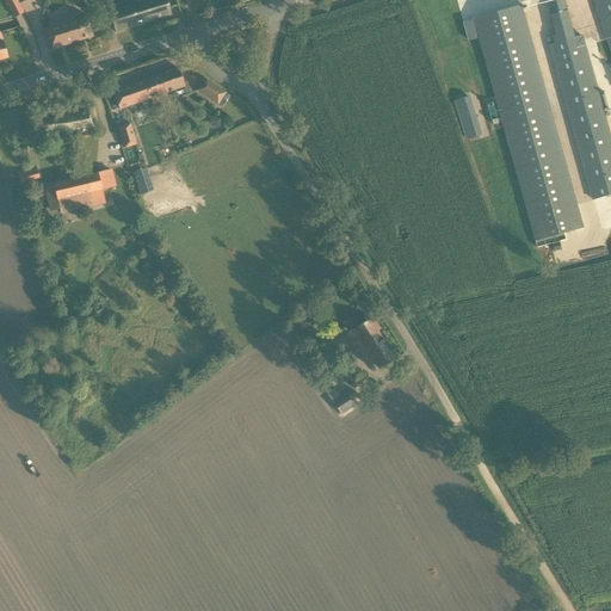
[(5,0),(14,18),(24,13),(16,0),(5,0)]
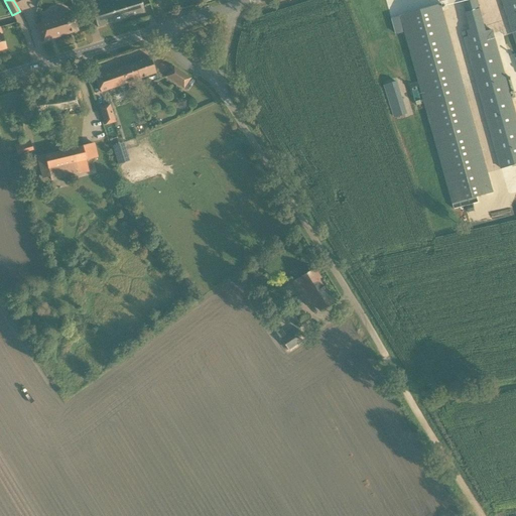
[(104,0),(90,4),(94,18),(97,27),(144,13),(140,0),(119,0),(111,3),(109,0),(104,0)]
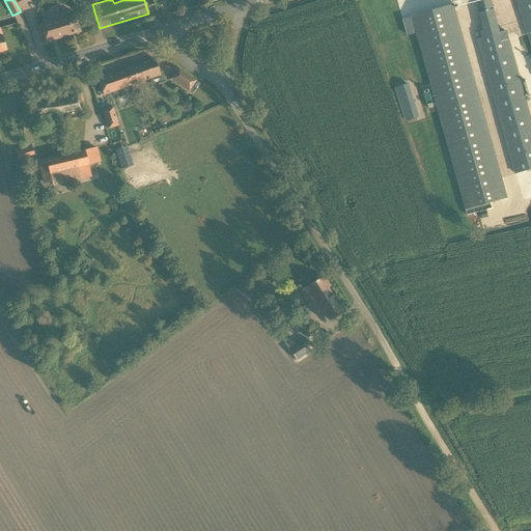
[(475,0),(480,14),(494,10),(491,0),(475,0)]
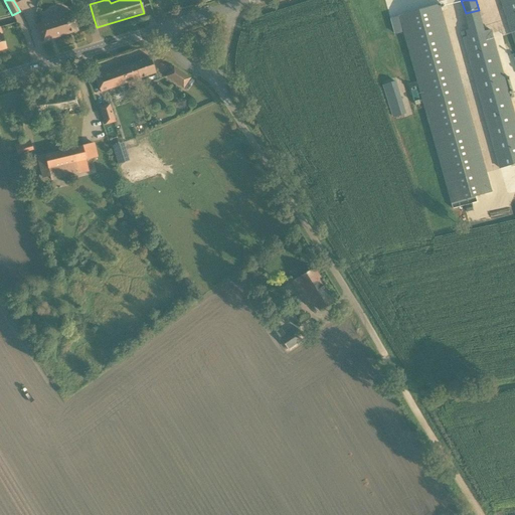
[(514,0),(501,0),(502,1),(514,40),(514,0)]
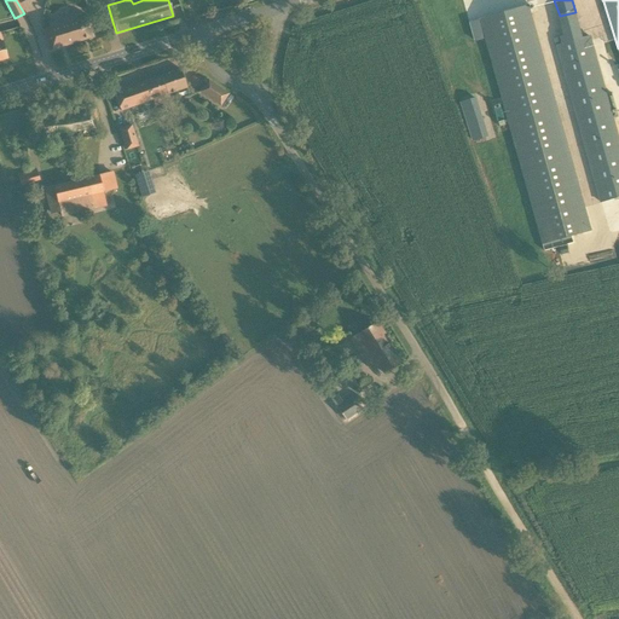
[(591,231),(528,6),(469,23),(472,34),(484,30),(545,252),(573,243),(572,236),(591,231)]
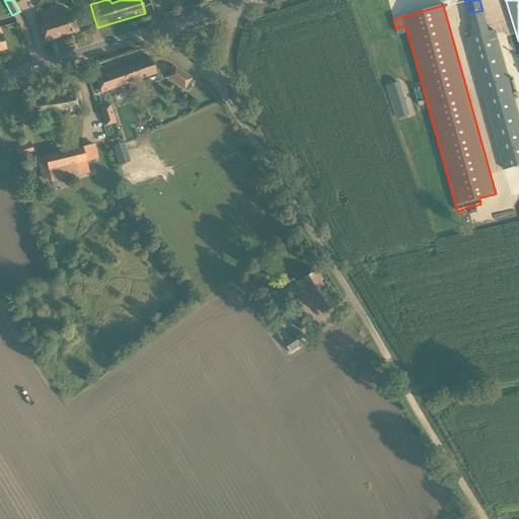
[(473,30),(464,32),(466,39),(467,39),(504,170),(518,165),(518,115),(496,30),(489,32),(483,10),(469,13),(473,30)]
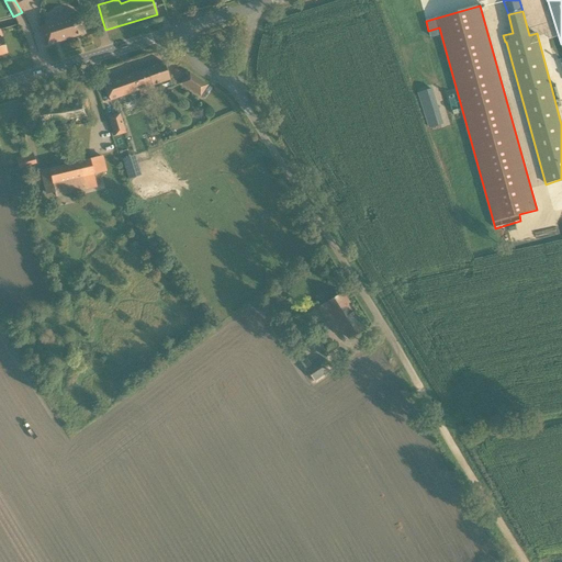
[(44,23),(45,25),(40,27),(45,46),(86,34),(79,15),(63,20),(63,18),(44,23)]
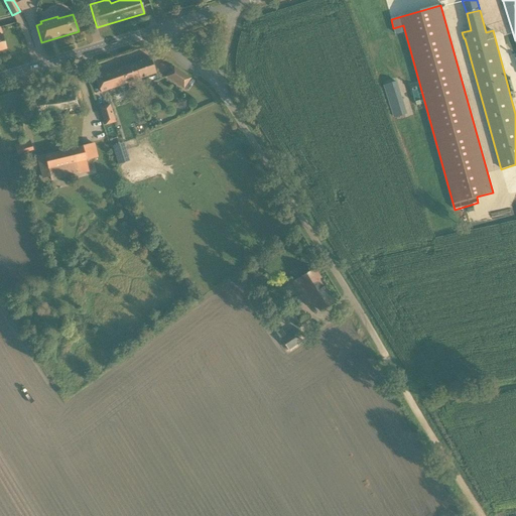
[(134,63),(95,77),(101,93),(127,84),(129,88),(142,84),(141,79),(156,74),(150,57),(134,63)]
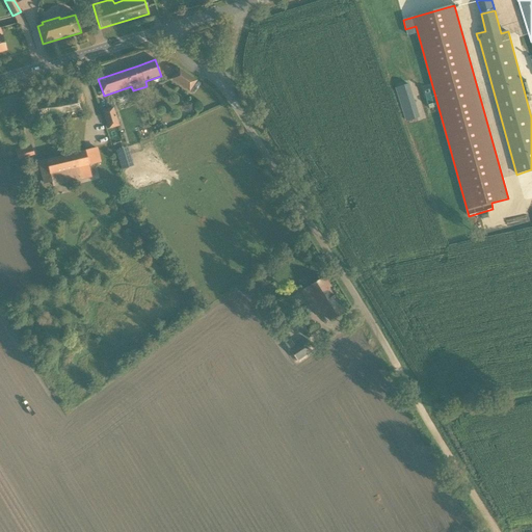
[(171,79),(189,91),(196,81),(179,69),(171,79)]
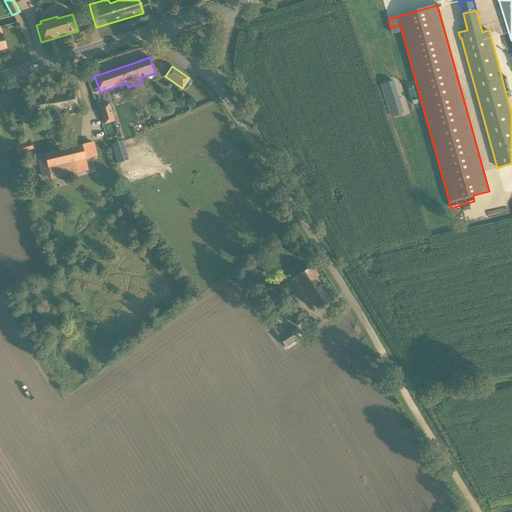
[(381,86),(391,117),(404,113),(394,81),(381,86)]
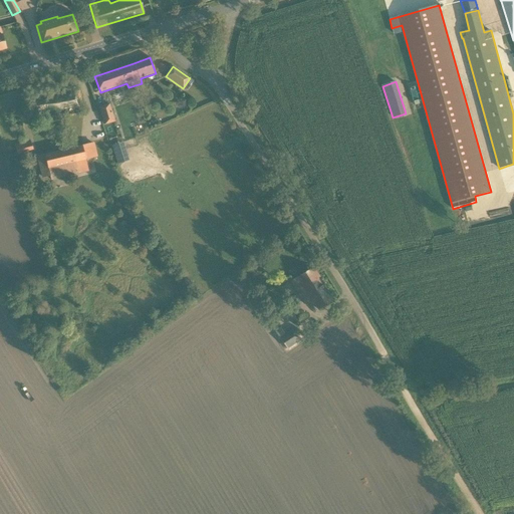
[(27,98),(31,119),(67,113),(68,116),(83,113),(78,89),(27,98)]
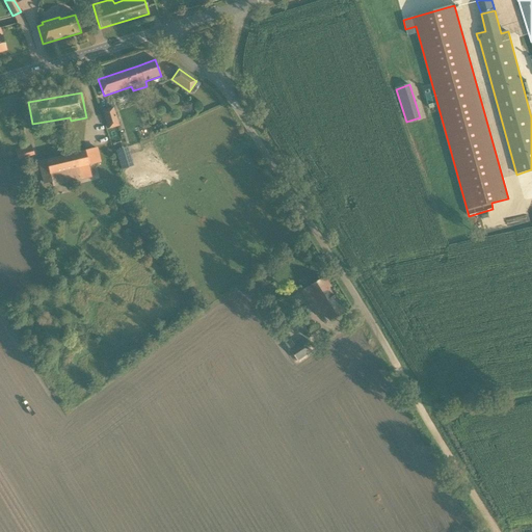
[(103,111),(108,130),(120,127),(114,108),(103,111)]
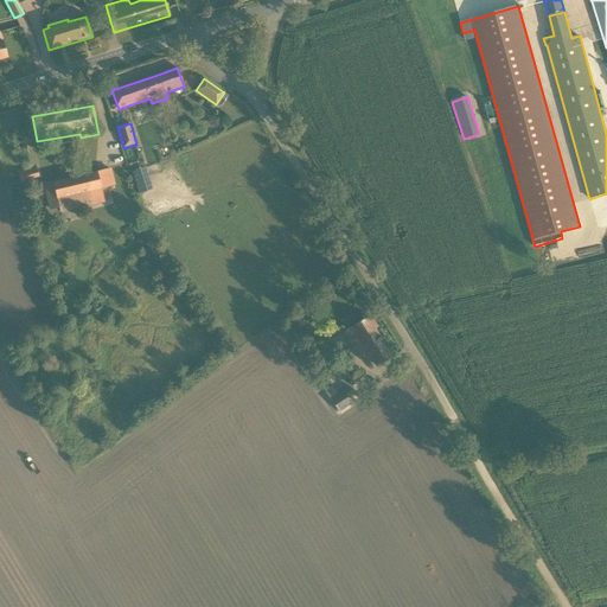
[(158,164),(145,167),(146,176),(172,171),(168,153),(157,155),(158,164)]
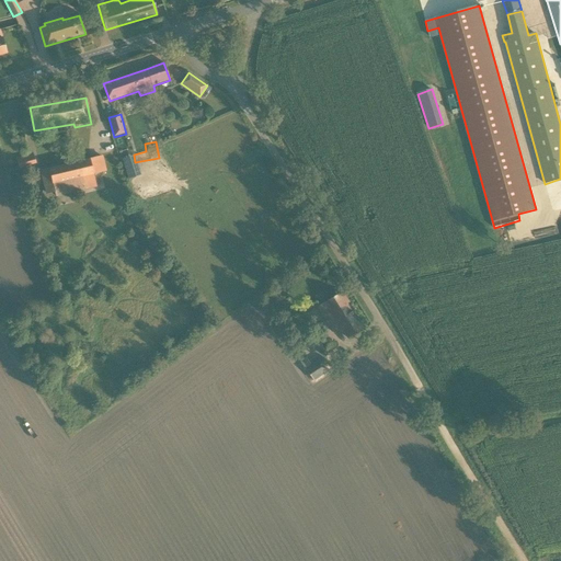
[(15,159),(19,170),(36,164),(33,153),(15,159)]
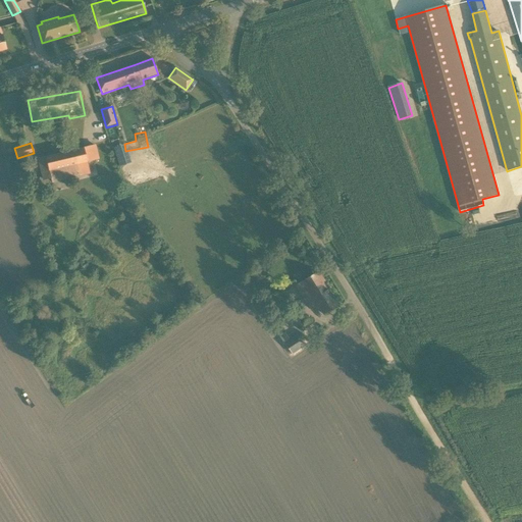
[(99,159),(96,145),(38,159),(43,180),(51,178),(52,184),(90,174),(87,162),(99,159)]
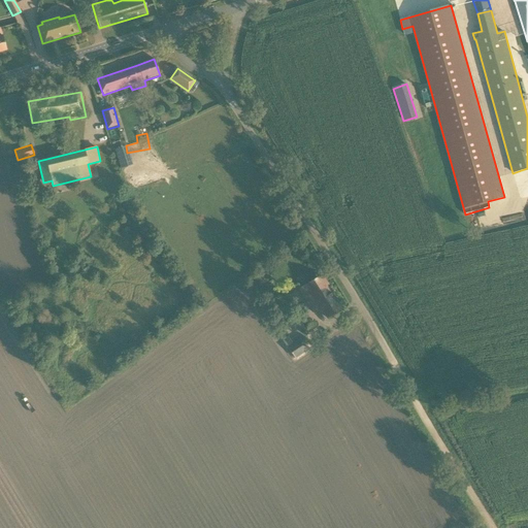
[(118,168),(131,164),(126,151),(113,155),(118,168)]
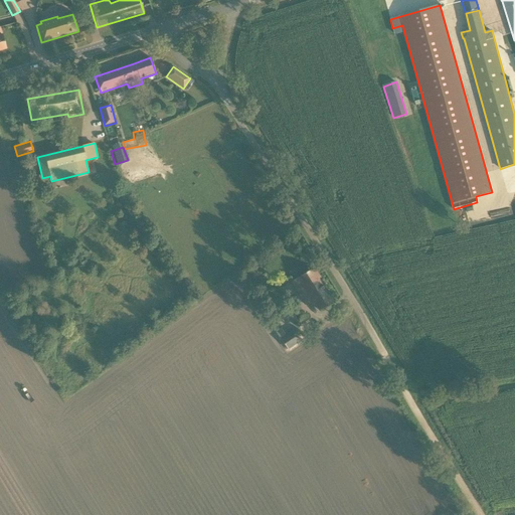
[(313,302),(318,311),(332,302),(312,269),(291,282),(306,307),(313,302)]
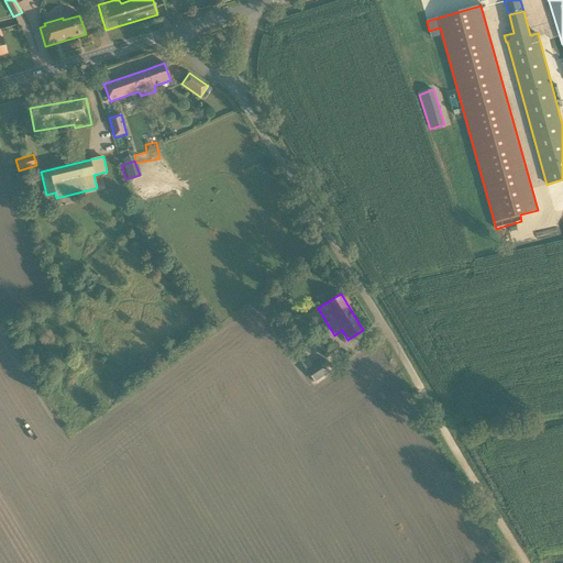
[(294,352),(315,383),(331,371),(323,360),(312,367),(299,348),(294,352)]
